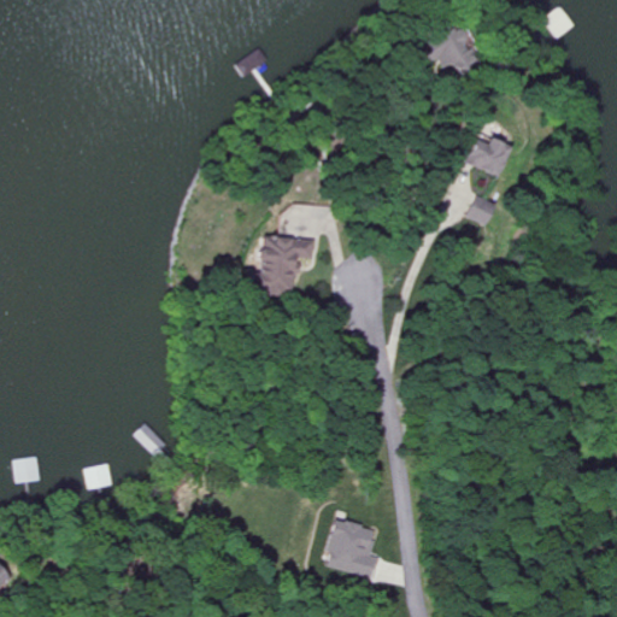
[(415,47),(425,69),(462,51),(458,43),(468,39),(459,24),(415,47)]
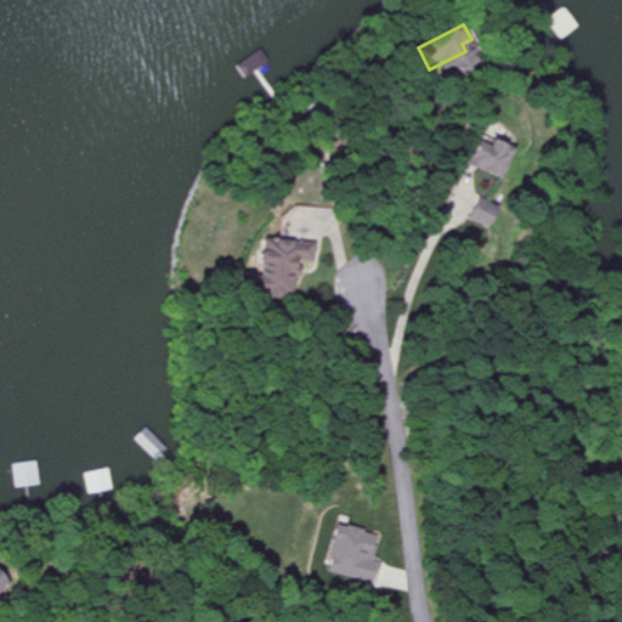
[(476,141),(467,164),(501,180),(514,148),(488,137),(486,145),(476,141)]
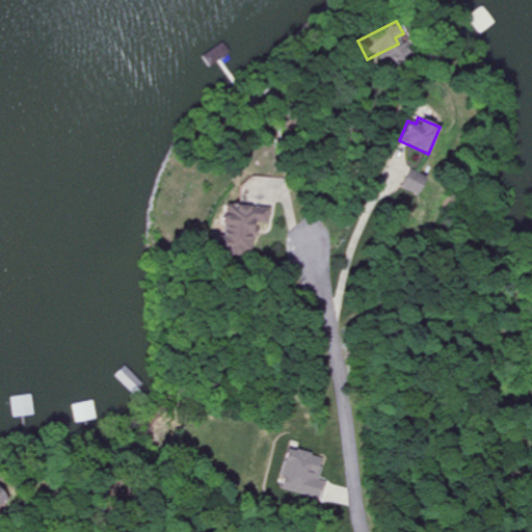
[(398,187),(417,194),(424,176),(405,168),(398,187)]
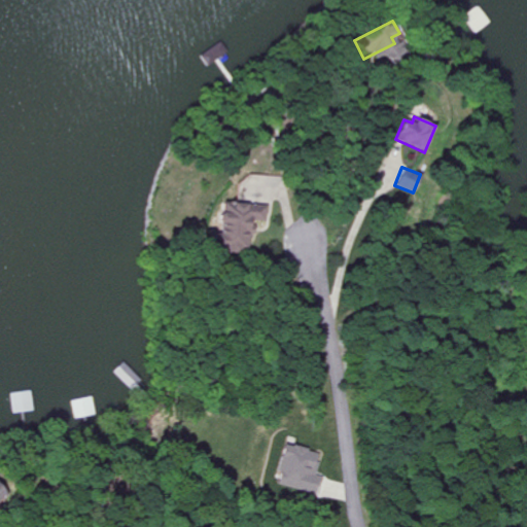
[(223,203),(220,248),(247,250),(250,220),(265,222),(266,206),(223,203)]
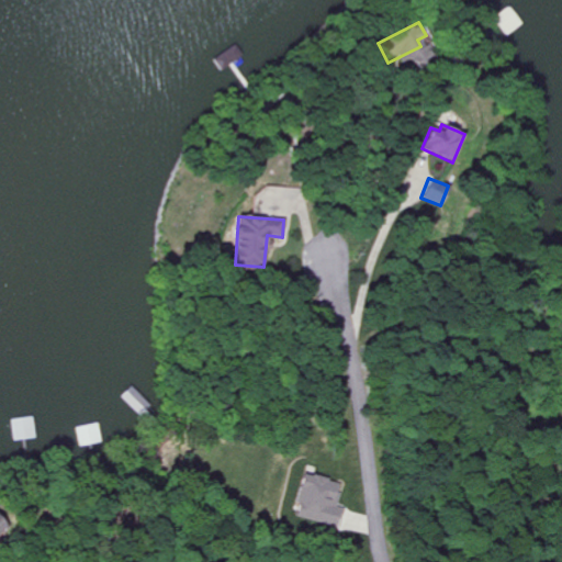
[(79,447),(100,442),(96,424),(75,428),(79,447)]
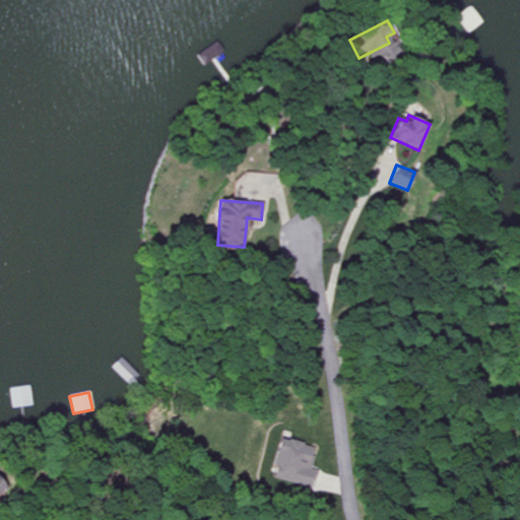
[(284,441),(273,478),(311,490),(316,472),(310,471),(316,450),(284,441)]
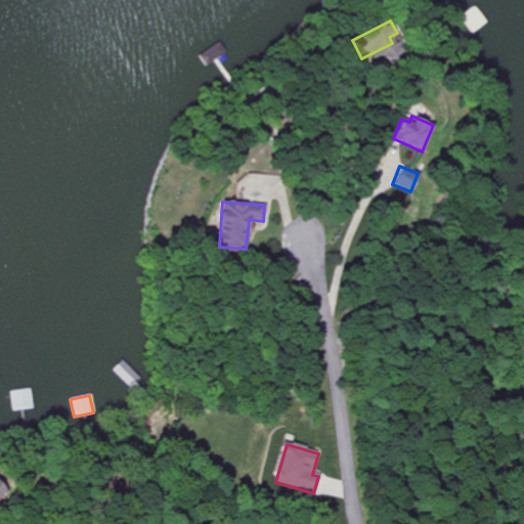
[(0,478),(10,491),(0,499),(0,478)]
